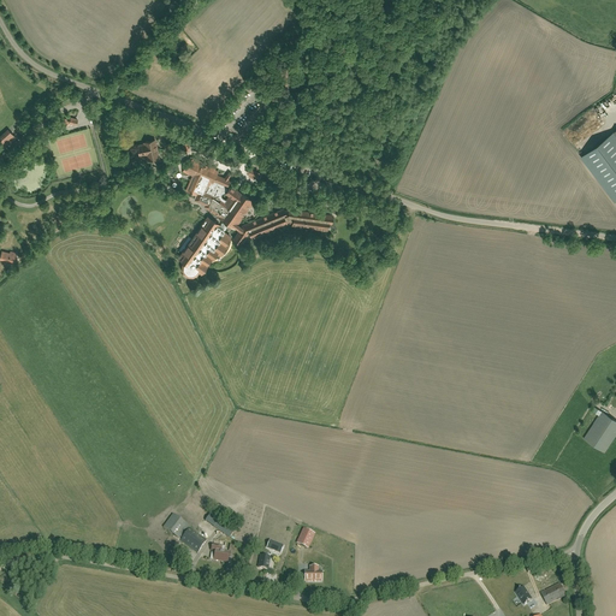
[(65,118),(57,124),(61,130),(70,125),(65,118)]
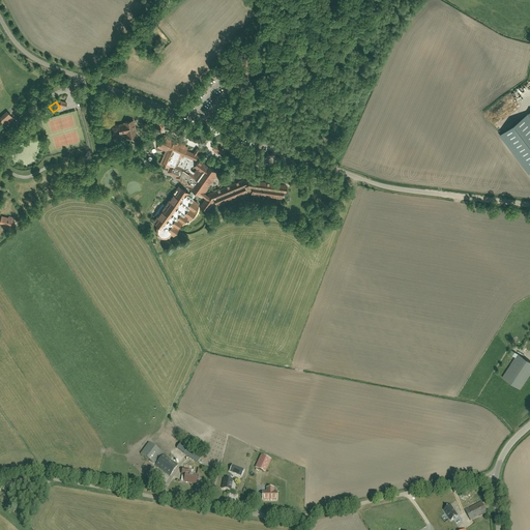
[(4,125),(11,118),(5,111),(0,115),(0,124),(2,123),(4,125)]
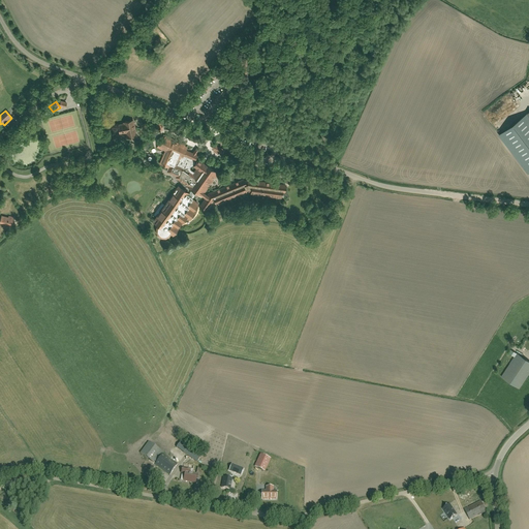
[(528,172),(528,112),(526,115),(500,134),(528,173),(528,172)]
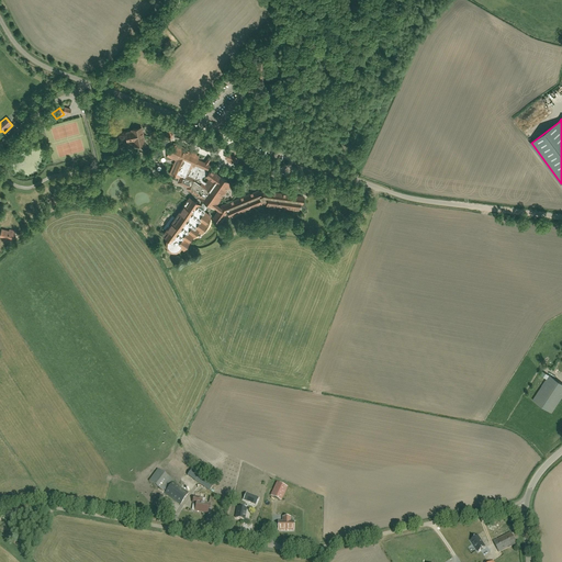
[(132,130),(132,131),(125,132),(127,143),(134,141),(135,146),(145,144),(142,127),(132,130)]
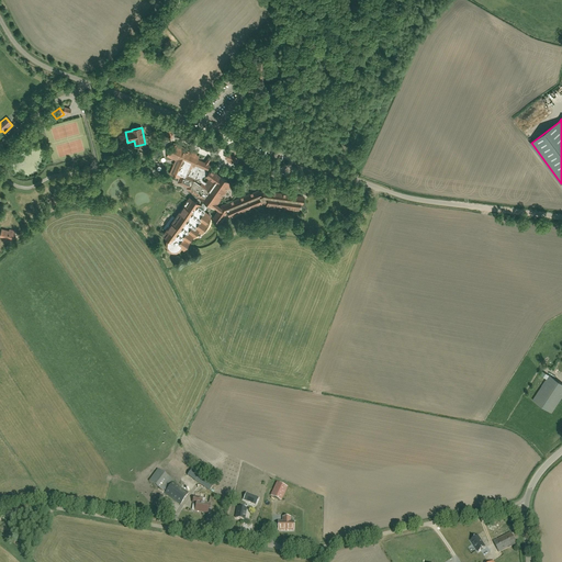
[(200,198),(205,201),(201,208),(199,206),(200,205),(197,203),(193,200),(192,201),(189,199),(176,218),(172,216),(164,229),(167,231),(164,236),(168,239),(167,242),(167,245),(168,249),(171,251),(176,251),(179,250),(181,247),(184,248),(191,239),(191,238),(193,237),(194,236),(195,235),(197,235),(199,234),(200,234),(201,233),(202,232),(203,231),(204,229),(205,228),(206,226),(208,224),(209,222),(210,220),(210,216),(210,214),(210,213),(214,208),(218,210),(213,217),(220,222),(226,212),(227,212),(228,216),(232,214),(232,216),(263,203),(266,203),(266,206),(299,211),(300,203),(303,204),(304,197),(262,190),(259,191),(259,190),(222,205),(221,208),(216,205),(229,184),(208,170),(210,165),(208,165),(212,158),(209,156),(204,163),(198,159),(199,156),(197,155),(197,153),(172,143),(170,148),(169,148),(168,148),(167,149),(167,150),(167,152),(168,152),(168,153),(167,156),(176,160),(170,173),(179,177),(177,181),(178,181),(177,182),(187,187),(187,189),(199,198),(200,198)]
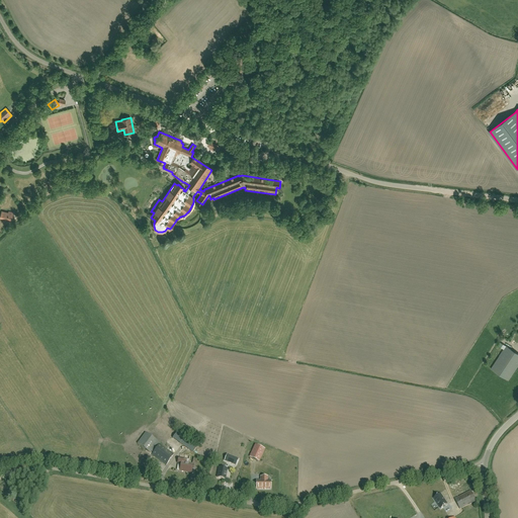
[(210,142),(208,146),(218,150),(220,146),(210,142)]
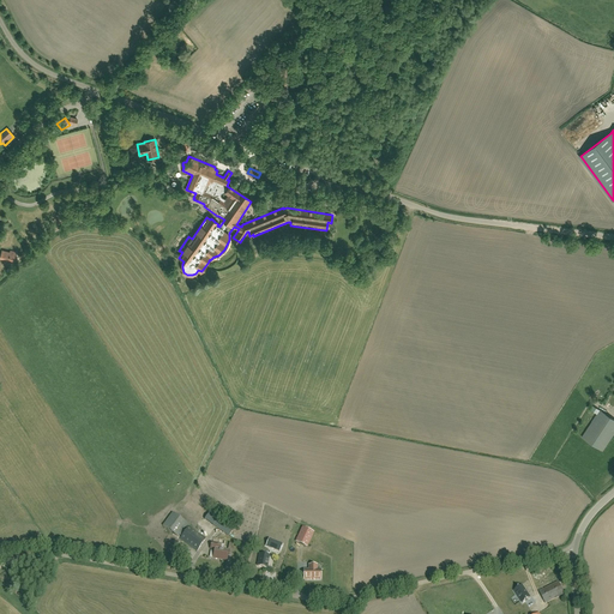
[(0,257),(0,258),(13,262),(16,253),(10,252),(8,252),(2,251),(0,257)]
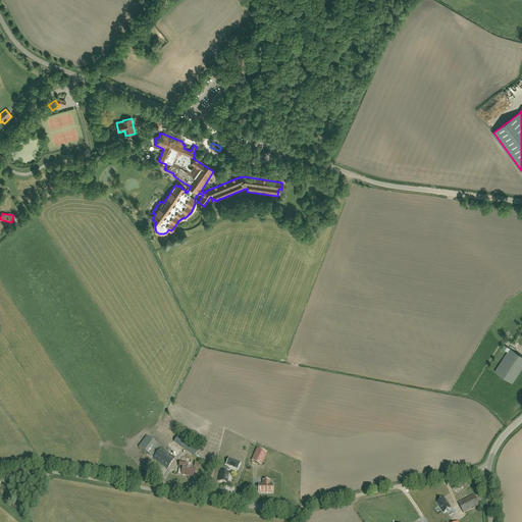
[(521,356),(510,349),(494,371),(512,383),(521,368),(521,356)]
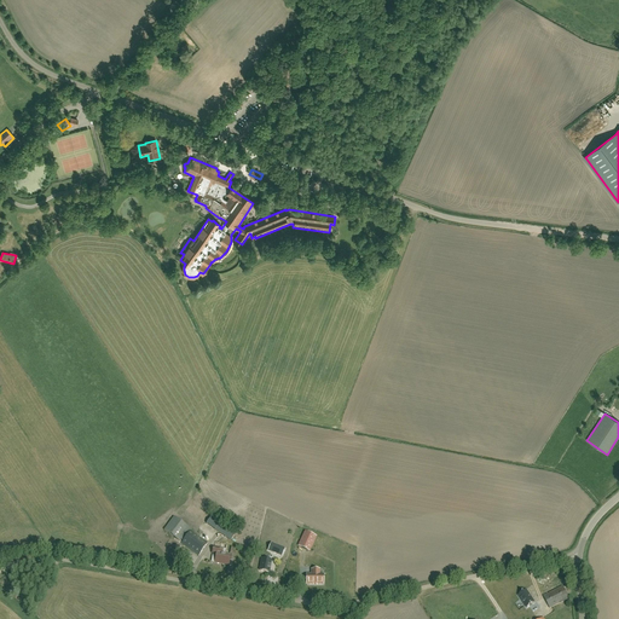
[(198,556),(208,544),(190,531),(191,530),(174,518),(165,531),(179,542),(180,539),(183,542),(181,544),(198,556)]
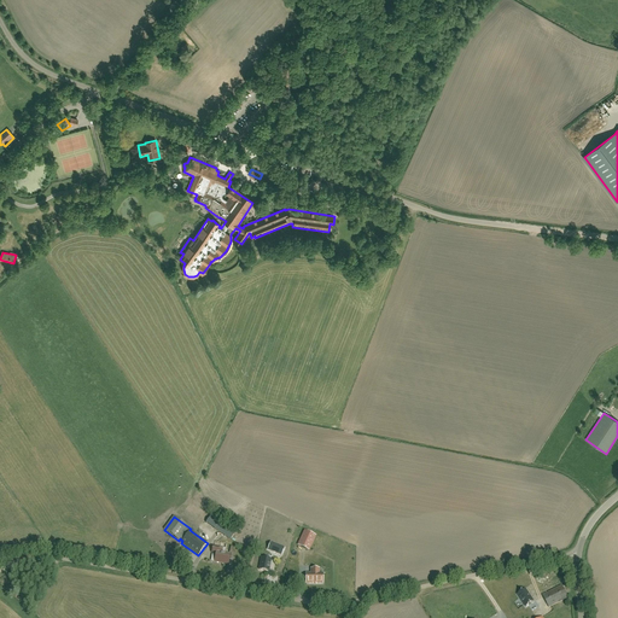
[(237,530),(222,519),(215,530),(231,540),(237,530)]
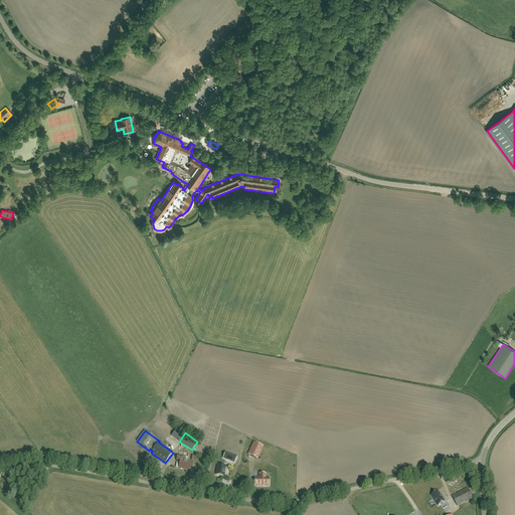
[(258,459),(264,447),(253,443),(247,455),(258,459)]
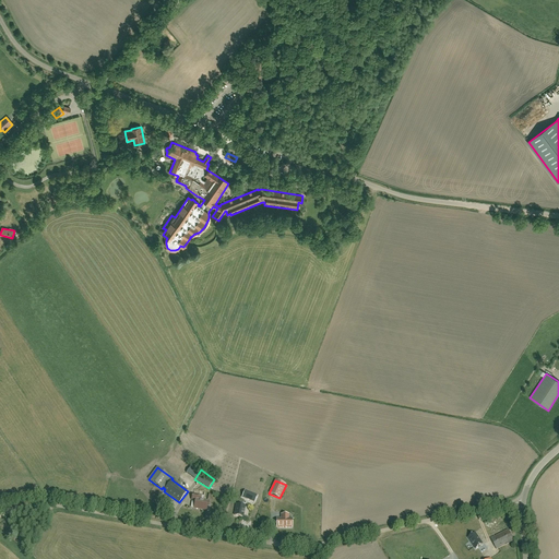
[(254,502),(257,496),(253,495),(245,491),(242,497),(250,500),(254,502)]
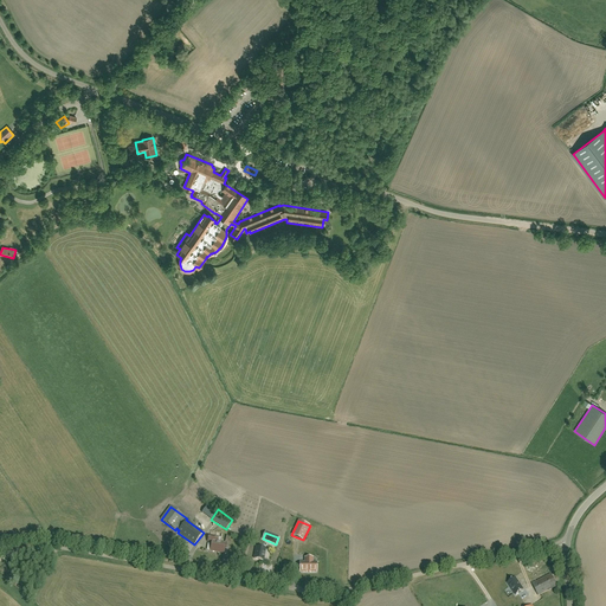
[(210,536),(208,542),(212,542),(211,552),(224,553),(224,549),(225,543),(220,543),(220,539),(218,539),(219,537),(216,537),(210,536)]
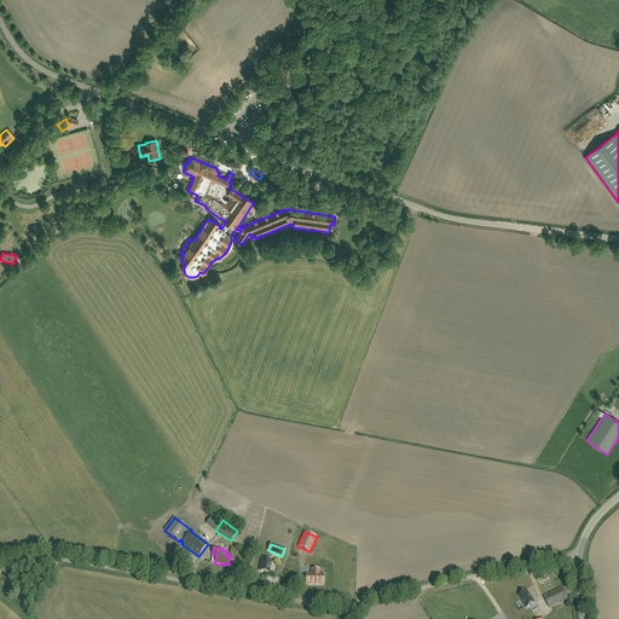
[(271,561),(261,559),(260,571),(268,572),(271,561)]
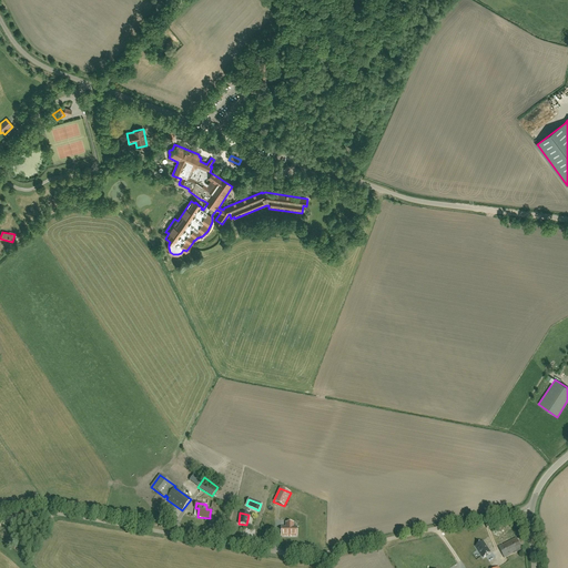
[(291,524),(285,524),(285,528),(281,528),(281,537),(296,537),(296,528),(293,528),(293,524),(291,524)]
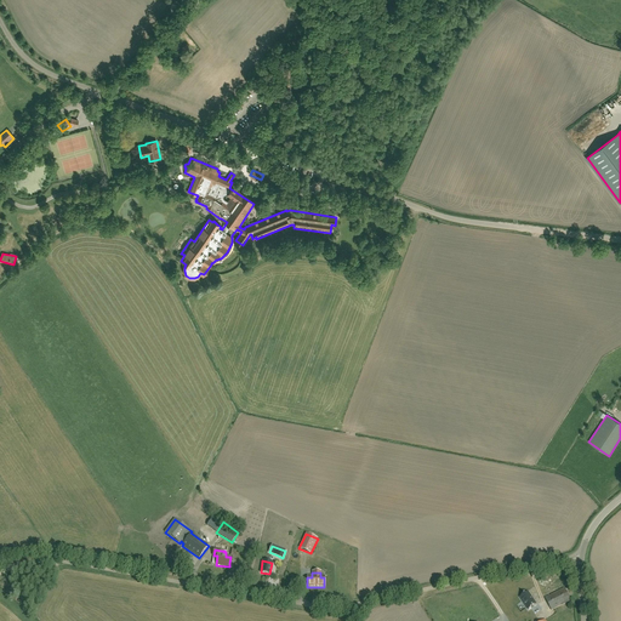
[(565,590),(546,599),(551,610),(570,600),(565,590)]
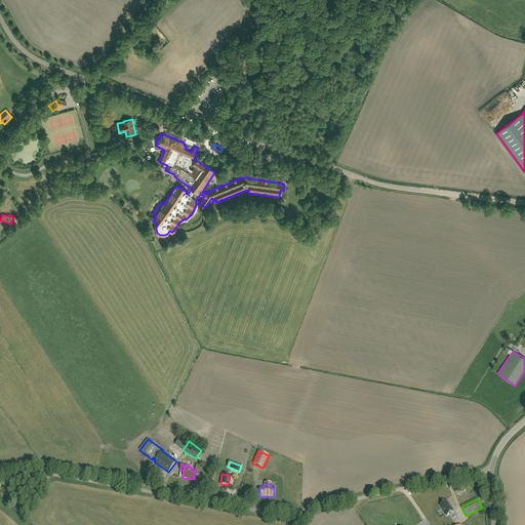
[(441,507),(443,511),(444,510),(446,513),(445,514),(447,517),(454,513),(447,502),(441,507)]
